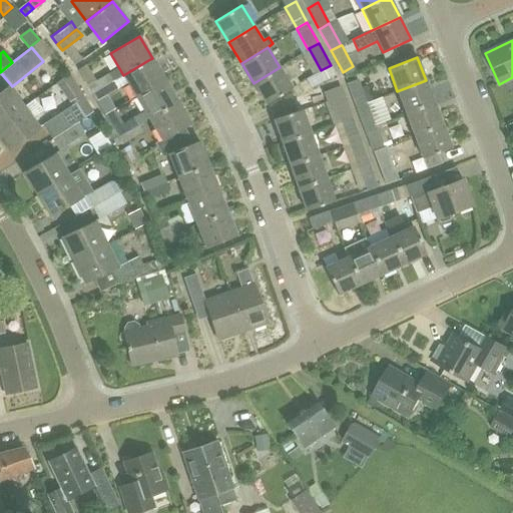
[(136,97),(164,80),(152,58),(148,60),(123,75),(136,97)]
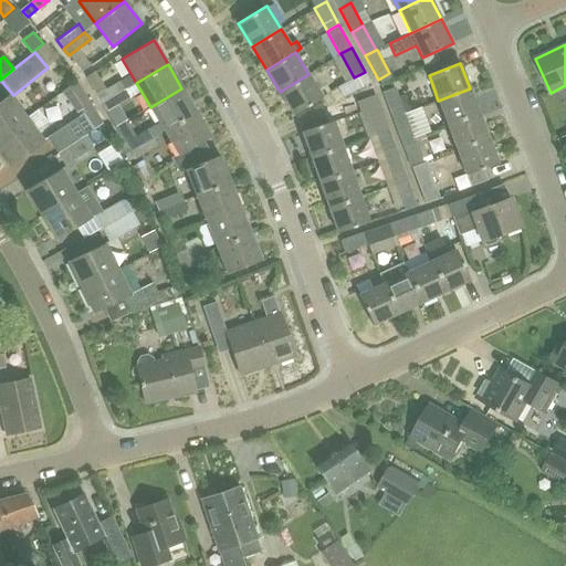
[(323,97),(308,74),(280,92),(294,115),(323,97)]
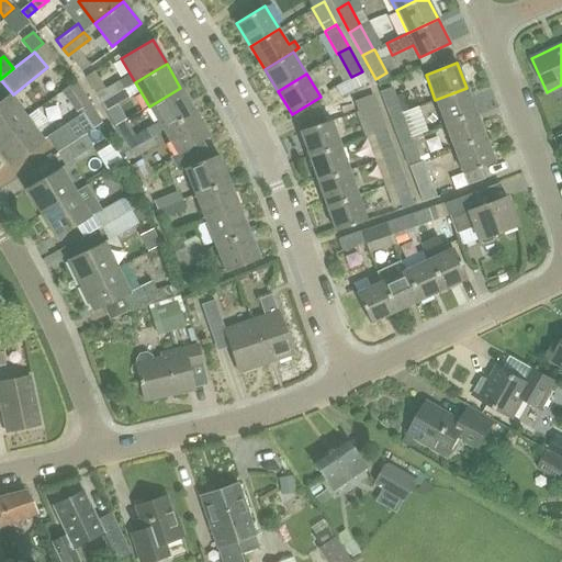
[(96,94),(101,102),(124,89),(120,80),(105,89),(96,94)]
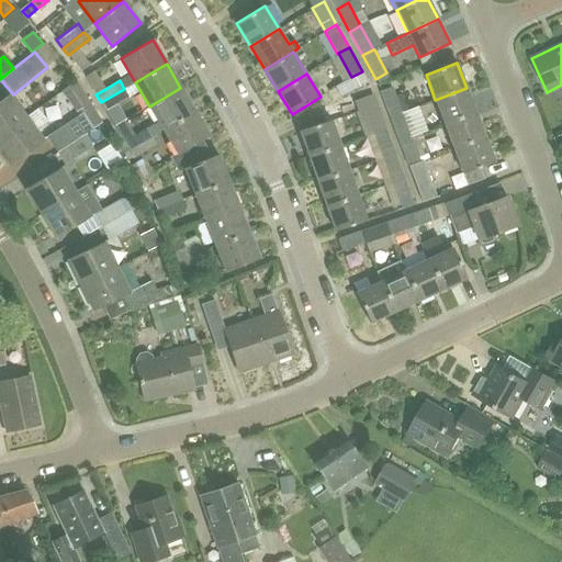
[(402,112),(393,87),(380,91),(390,116),(402,112)]
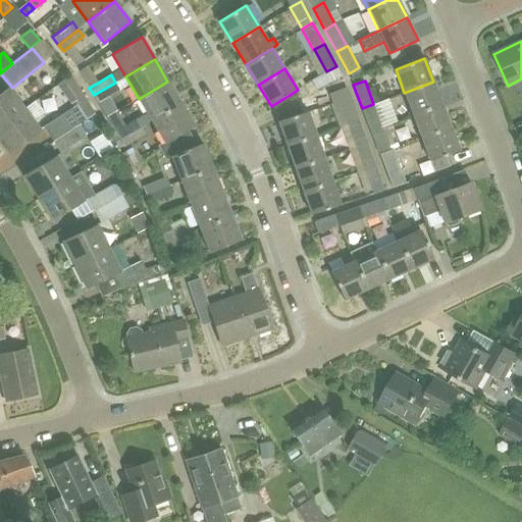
[(139,99),(151,120),(161,114),(180,103),(167,82),(139,99)]
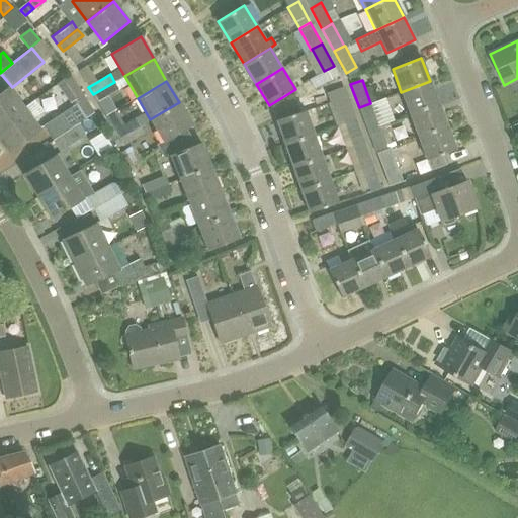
[(430,81),(401,92),(410,114),(438,103),(430,81)]
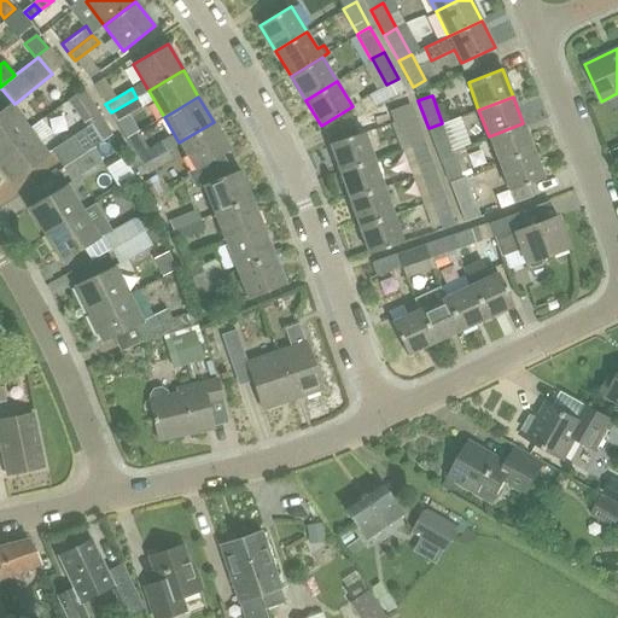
[(136,98),(111,112),(116,122),(141,108),(136,98)]
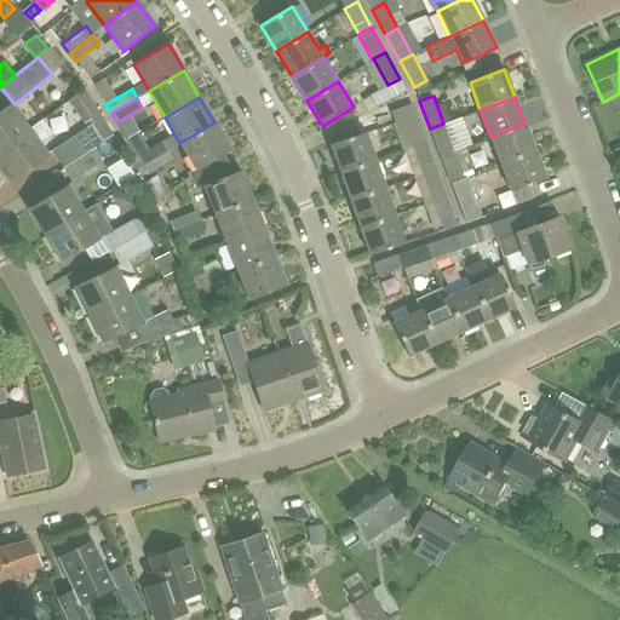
[(402,121),(412,147),(420,144),(425,142),(412,104),(390,112),(395,124),(402,121)]
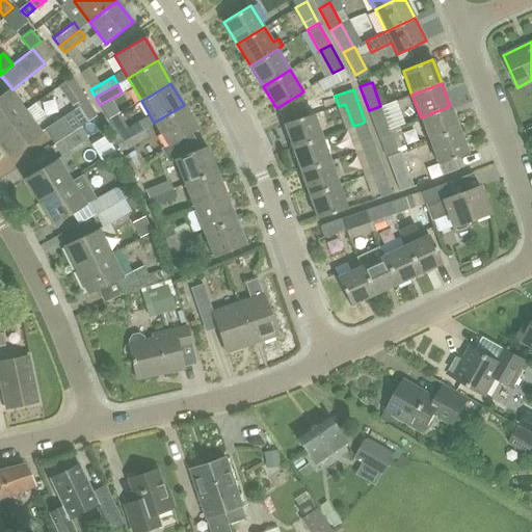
[(0,99),(0,131),(8,125),(25,113),(9,92),(0,99)]
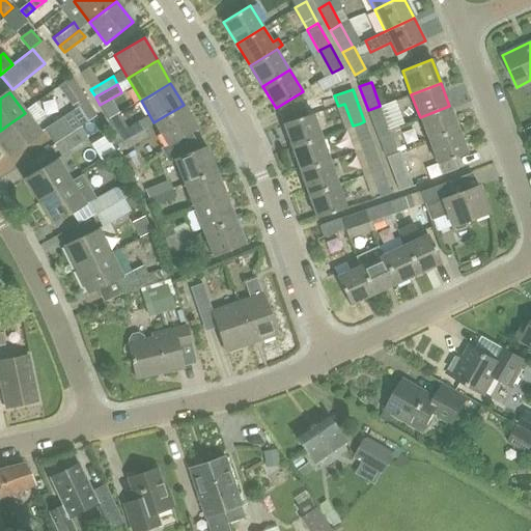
[(8,124),(0,131),(0,145),(8,157),(40,134),(33,123),(44,116),(35,105),(25,113),(8,124)]
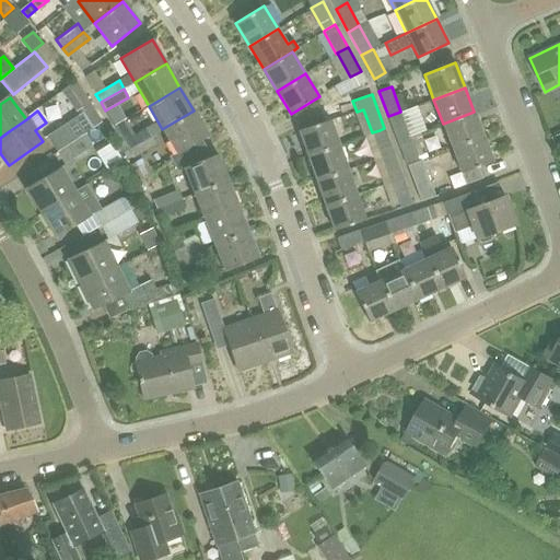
[(194,111),(173,123),(162,129),(176,152),(177,154),(201,139),(208,136),(194,111)]
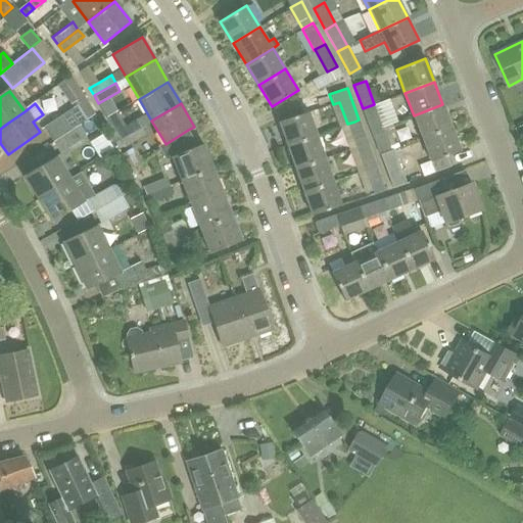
[(363,108),(371,132),(383,127),(374,104),(363,108)]
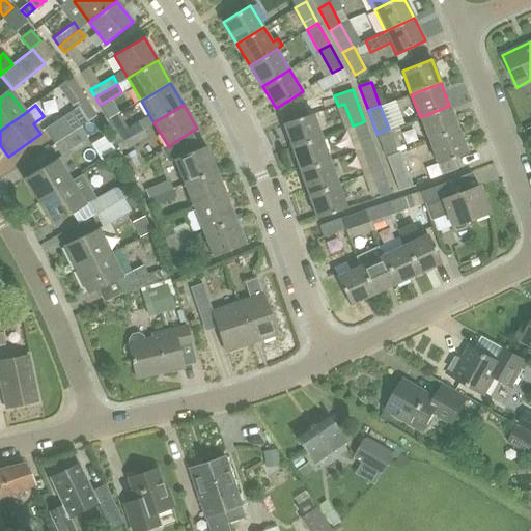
[(449,106),(420,117),(429,140),(458,130),(449,106)]
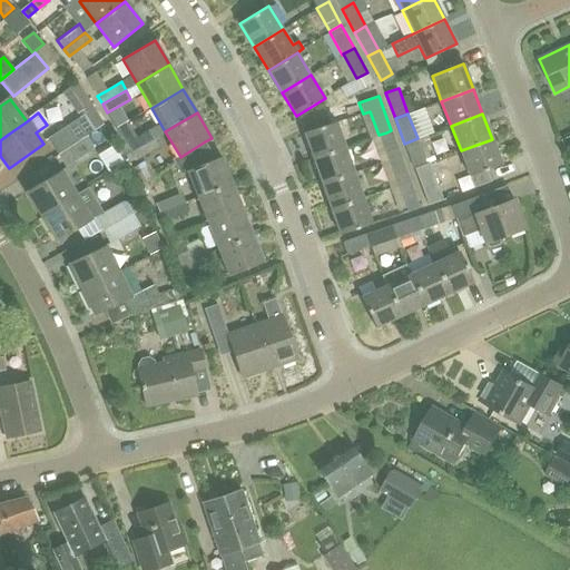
[(94,130),(84,115),(47,139),(58,155),(86,136),(94,130)]
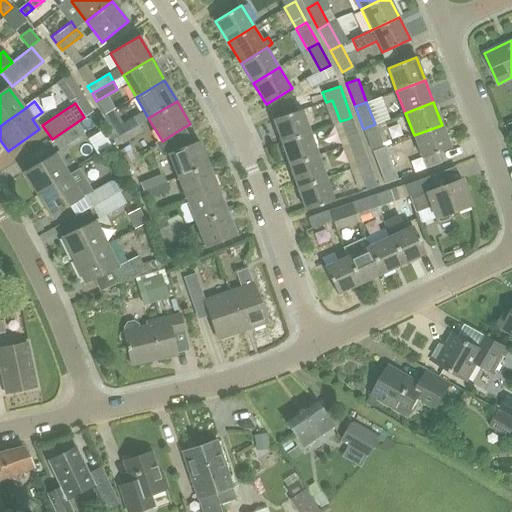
[(304,134),(310,132),(302,109),(273,119),(281,142),(304,134)]
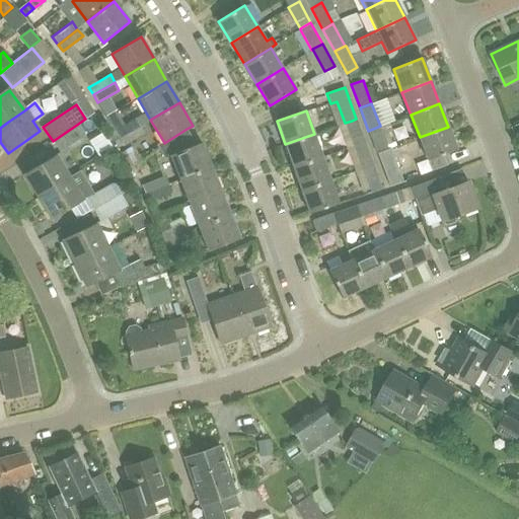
[(119,139),(140,126),(136,119),(115,131),(119,139)]
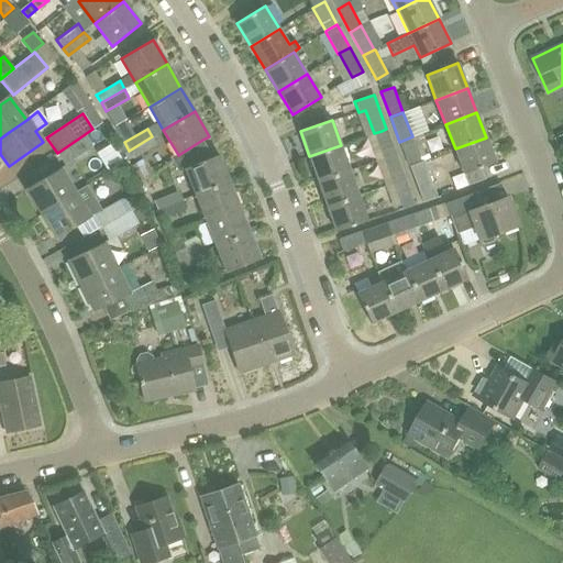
[(383,158),(396,154),(386,129),(382,131),(374,133),(383,158)]
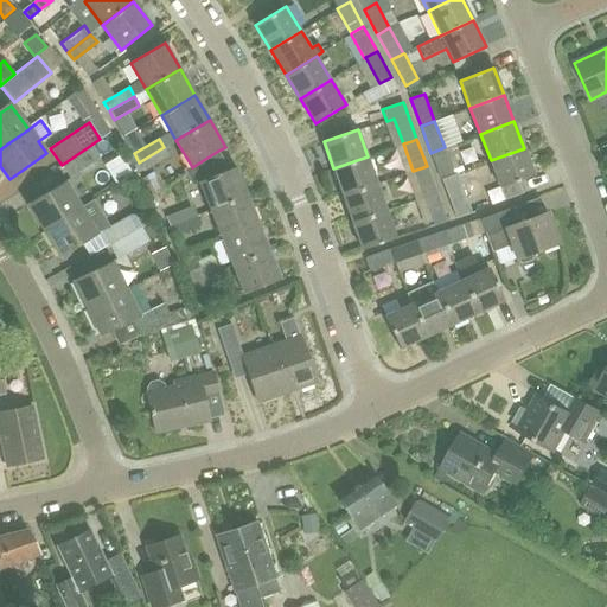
[(93,147),(91,145),(62,165),(70,178),(101,158),(93,147)]
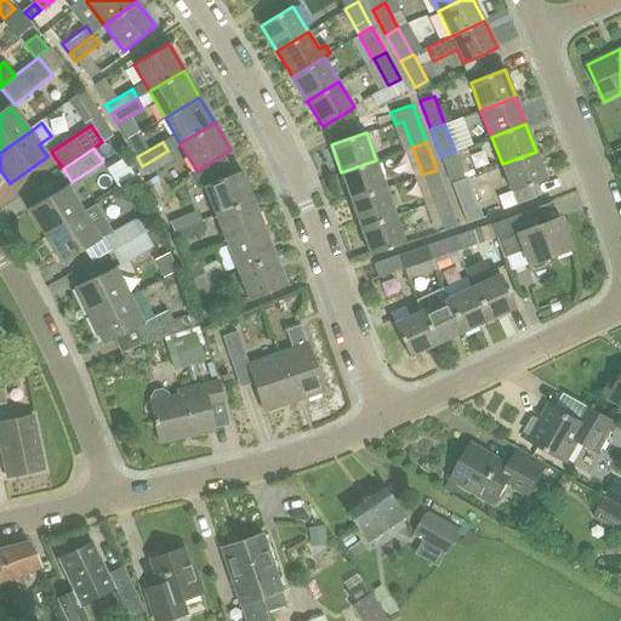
[(172,160),(167,151),(142,166),(147,175),(172,160)]
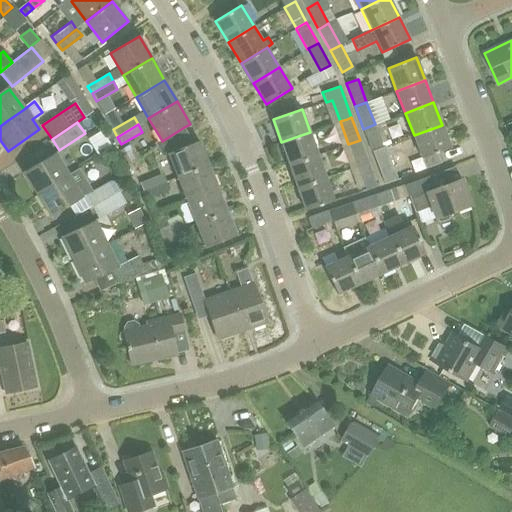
[(375,124),(363,129),(372,151),(383,147),(375,124)]
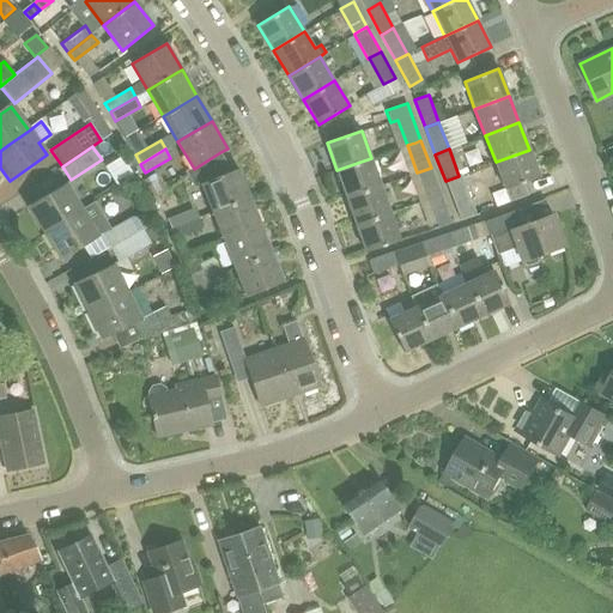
[(529,150),(496,162),(505,189),(510,202),(529,195),(525,183),(540,177),(529,150)]
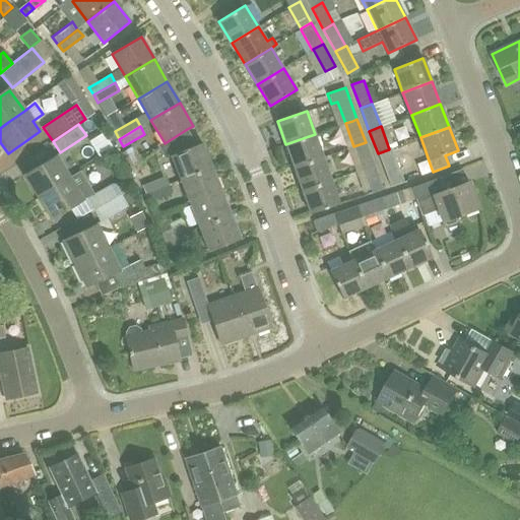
[(161,153),(165,159),(171,156),(181,181),(211,168),(201,143),(196,145),(191,137),(187,129),(165,143),(164,141),(156,145),(161,153)]
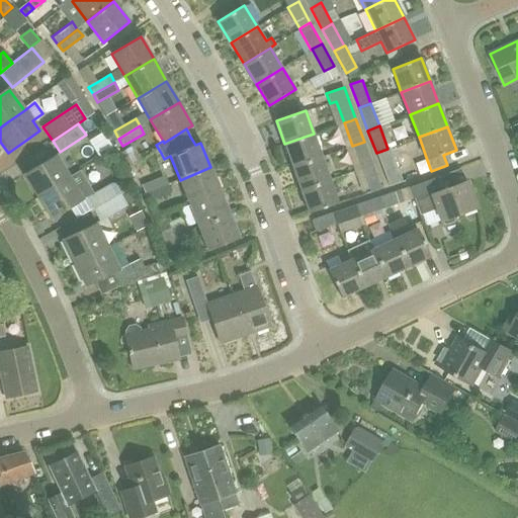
[(322,157),(314,134),(308,136),(284,144),(292,167),(322,157)]
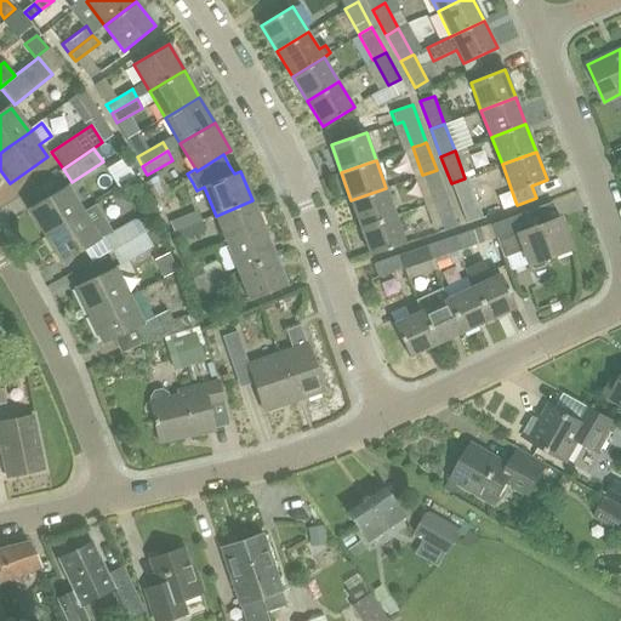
[(446,197),(437,170),(422,175),(433,201),(446,197)]
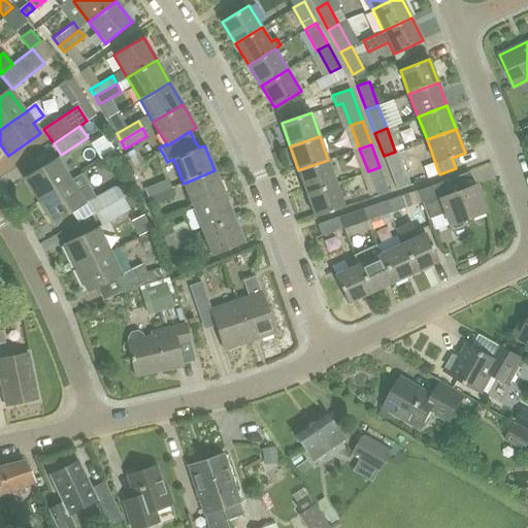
[(142,163),(134,150),(122,157),(130,170),(142,163)]
